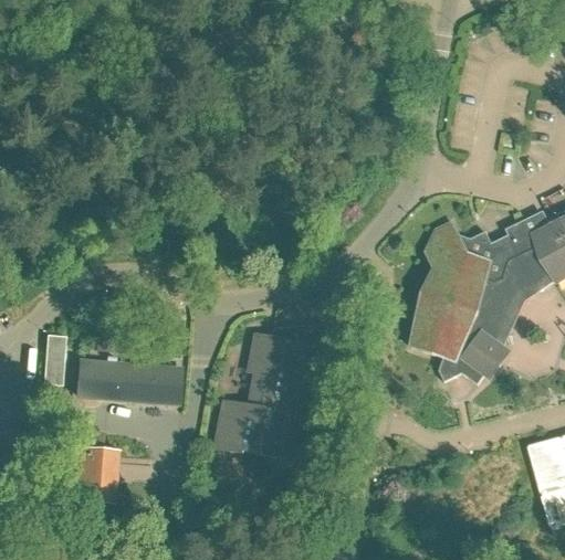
[(483,373),(487,376),(499,363),(506,348),(495,340),(520,287),(527,292),(536,285),(539,289),(554,280),(555,282),(564,276),(564,208),(546,218),(545,215),(533,221),(531,214),(504,228),(508,233),(491,242),(484,230),(470,238),(458,233),(451,220),(435,228),(425,250),(433,267),(421,293),(409,345),(442,356),(438,369),(443,380),(461,371),(477,383),(483,373)]
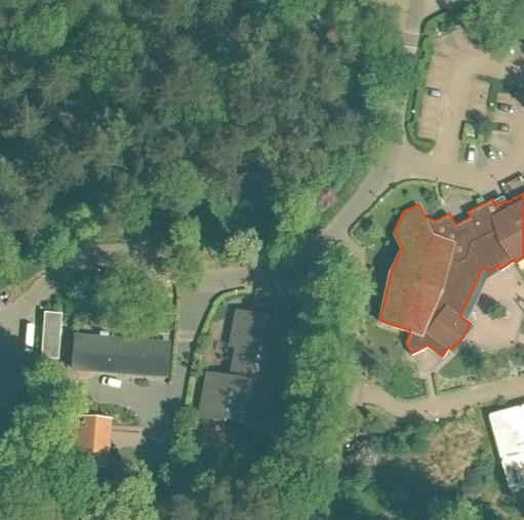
[(304,338),(301,297),(250,303),(249,311),(235,308),(228,343),(234,344),(228,374),(205,369),(197,413),(220,417),(222,415),(267,424),(272,399),(256,396),(259,381),(270,380),(273,364),(275,364),(280,341),(304,338)]
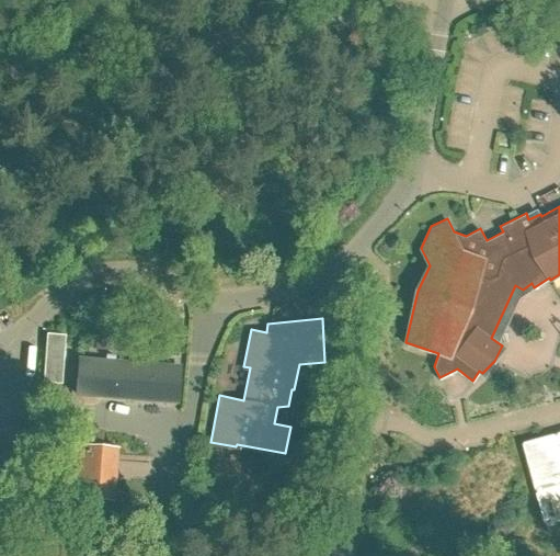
[(45,331),(41,379),(59,382),(64,333),(45,331)]
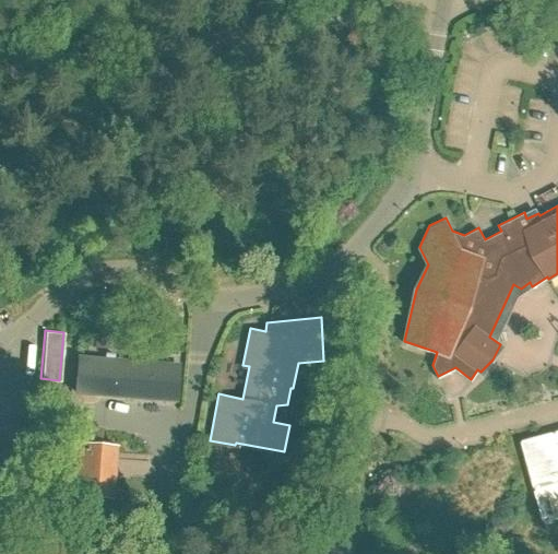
[(129,348),(129,337),(94,334),(93,345),(129,348)]
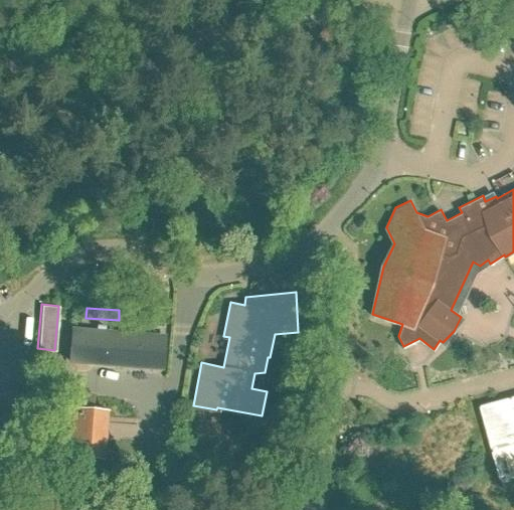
[(164,333),(107,329),(103,328),(103,324),(94,323),(94,329),(68,327),(65,362),(161,370),(164,333)]
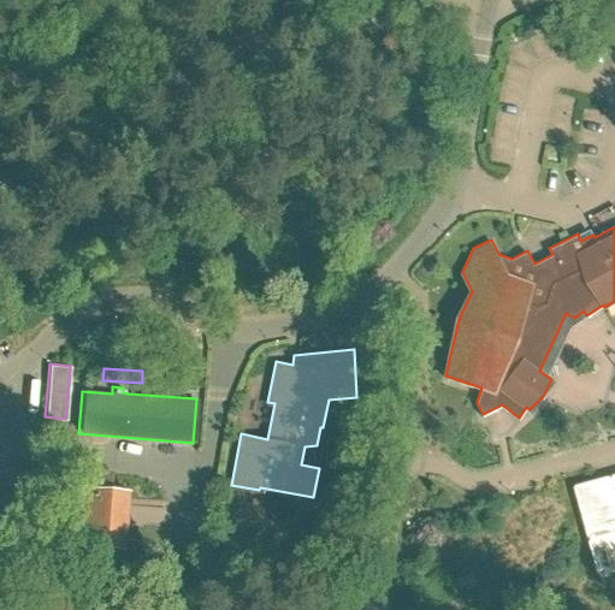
[(94,468),(93,487),(82,486),(78,522),(89,523),(87,554),(122,557),(126,490),(110,489),(110,469),(94,468)]
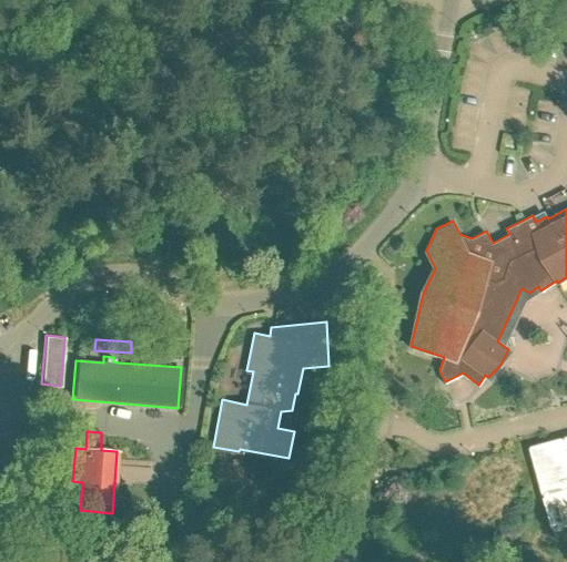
[(566,432),(528,443),(550,527),(566,522),(566,432)]
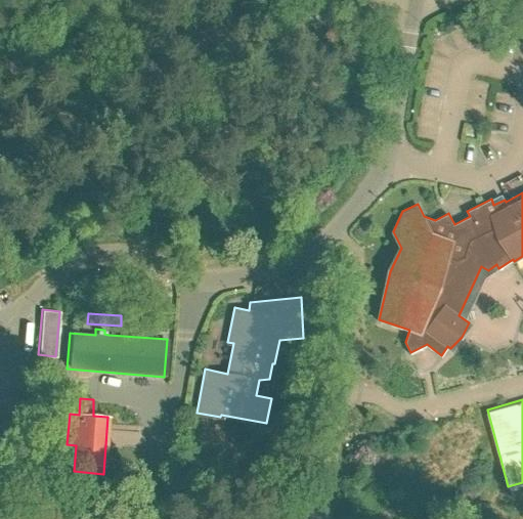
[(0,448),(8,450),(11,411),(0,409),(0,448)]
